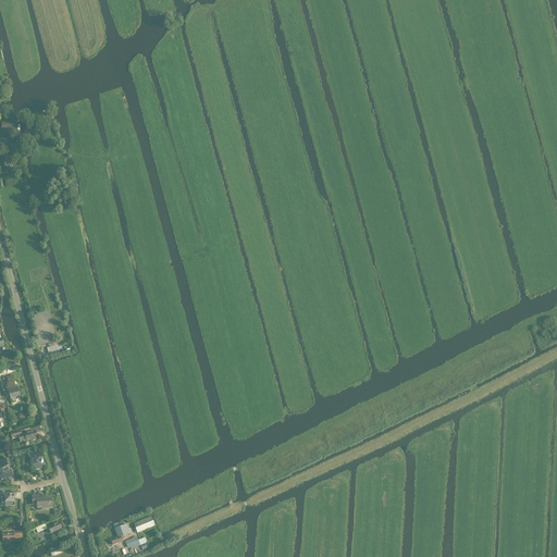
[(0,138),(0,139),(7,140),(7,139),(12,139),(12,131),(14,131),(15,123),(2,122),(2,124),(0,123),(0,138)]
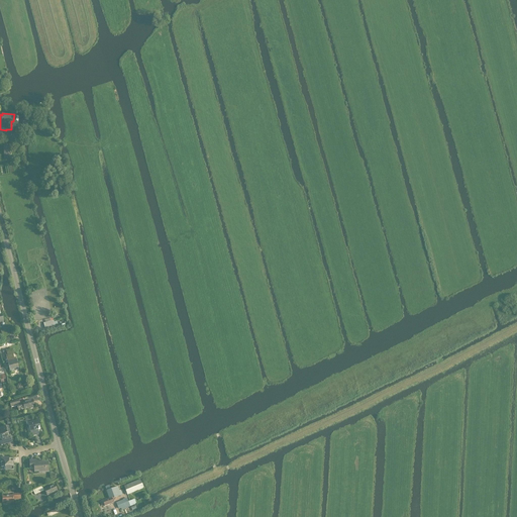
[(7,355),(6,355),(8,366),(8,367),(8,368),(9,368),(10,371),(11,371),(18,369),(15,358),(14,358),(13,355),(14,354),(12,348),(6,350),(7,355)]
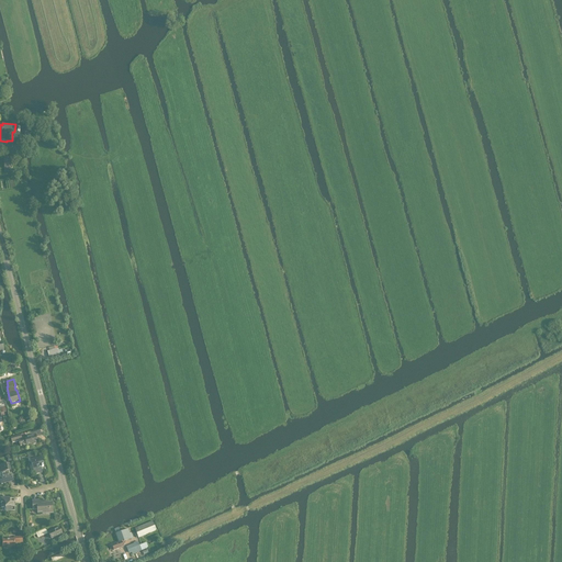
[(12,442),(19,441),(20,447),(26,445),(37,441),(35,435),(22,439),(21,435),(11,438),(12,442)]
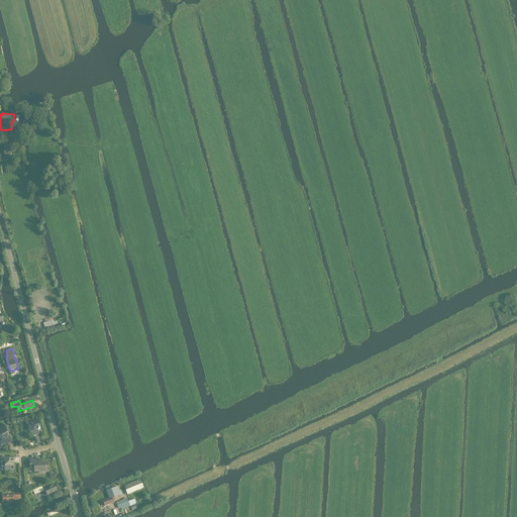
[(37,421),(28,423),(30,431),(31,431),(33,436),(38,435),(37,430),(39,429),(37,421)]
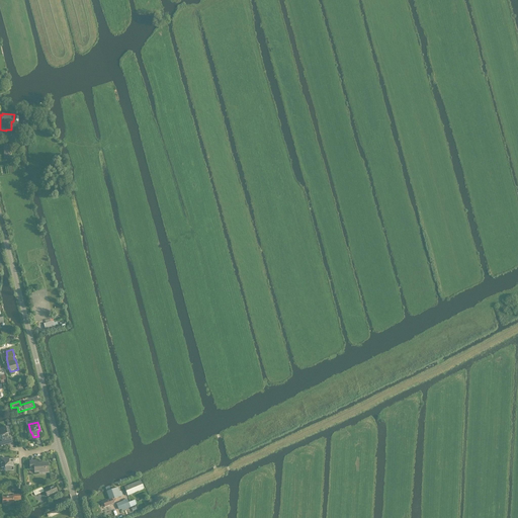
[(8,427),(0,429),(0,435),(2,435),(3,441),(0,442),(0,444),(0,446),(12,443),(11,437),(8,438),(7,434),(10,433),(8,427)]
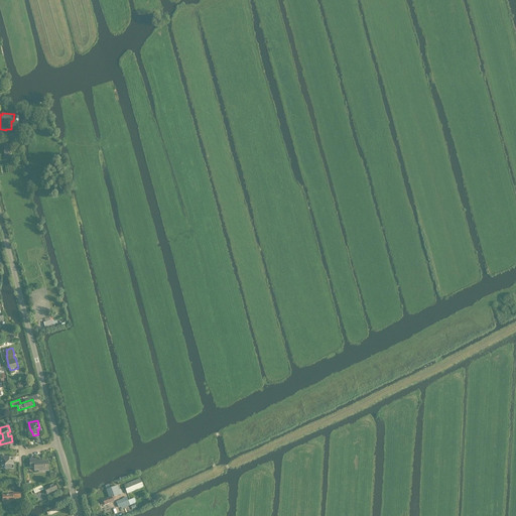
[(13,461),(10,461),(10,460),(9,460),(9,457),(0,458),(1,466),(5,466),(5,470),(14,469),(13,461)]
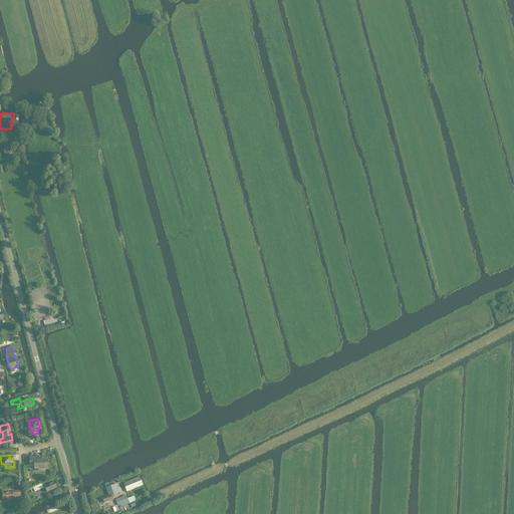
[(38,458),(29,458),(30,466),(34,466),(34,469),(43,468),(48,467),(47,460),(38,461),(38,458)]
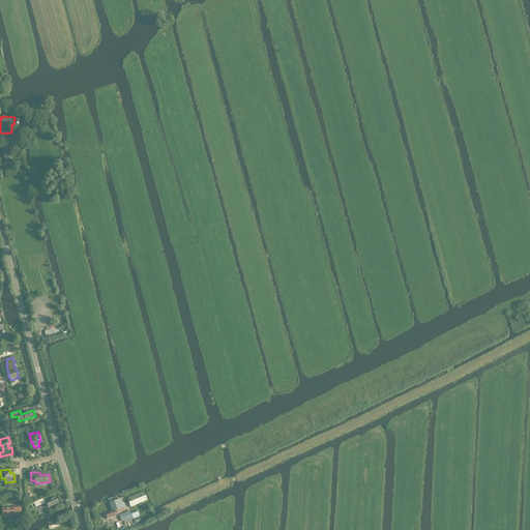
[(130,507),(147,500),(144,492),(127,499),(130,507)]
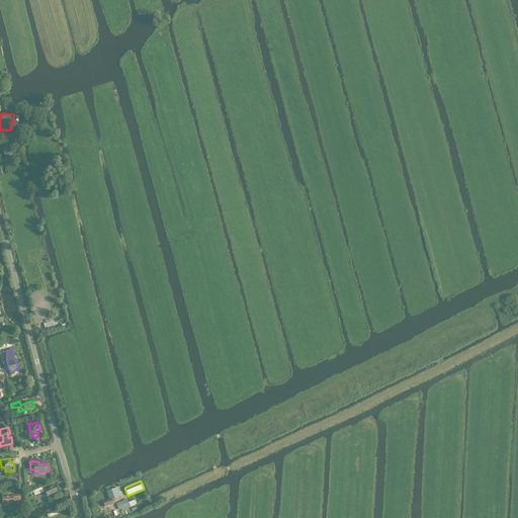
[(48,497),(55,493),(58,492),(55,486),(45,491),(48,497)]
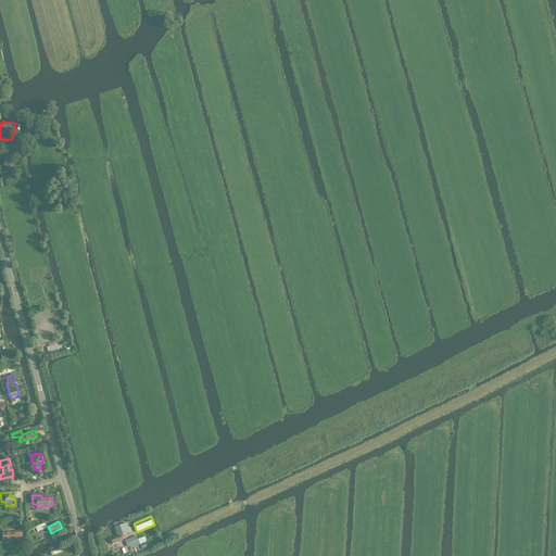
[(123,535),(128,533),(129,533),(129,532),(127,523),(118,526),(117,522),(113,523),(114,528),(117,536),(111,539),(112,544),(123,541),(122,538),(124,538),(123,535)]
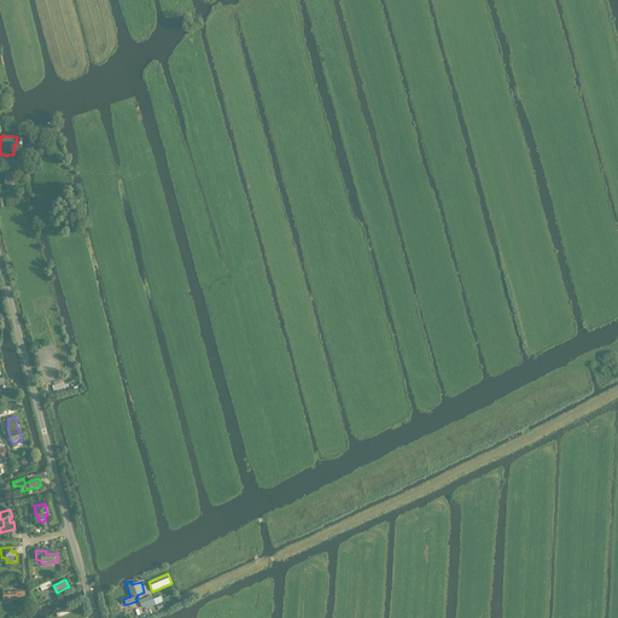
[(50,582),(40,587),(42,592),(45,590),(52,587),(51,584),(50,582)]
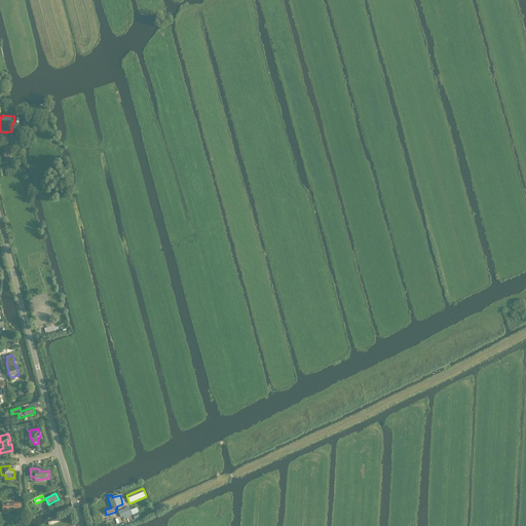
[(13,503),(2,504),(3,513),(10,512),(10,514),(14,513),(13,512),(13,509),(21,508),(21,502),(13,503)]
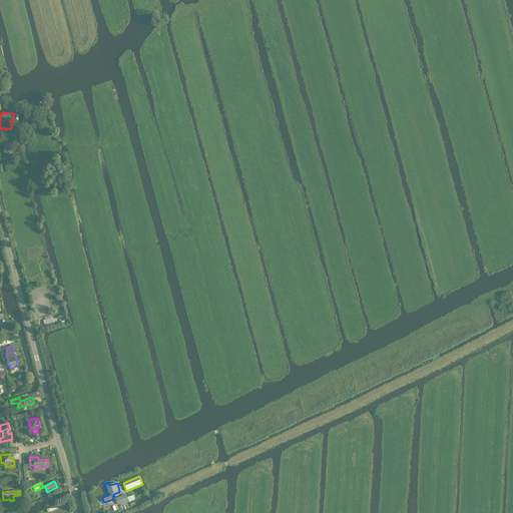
[(125,504),(129,502),(135,500),(133,496),(127,498),(126,495),(122,496),(122,498),(116,500),(118,505),(119,504),(120,506),(125,504)]
